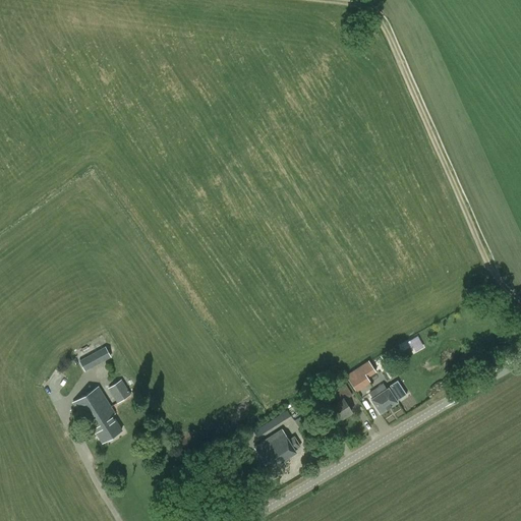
[(413,351),(423,346),(418,335),(408,339),(413,351)]
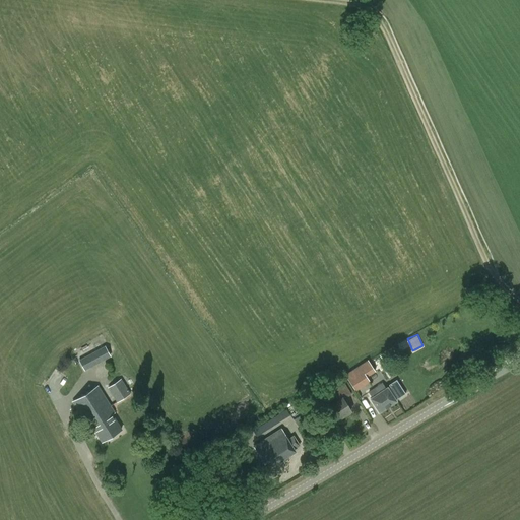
[(399,343),(402,350),(408,347),(405,340),(399,343)]
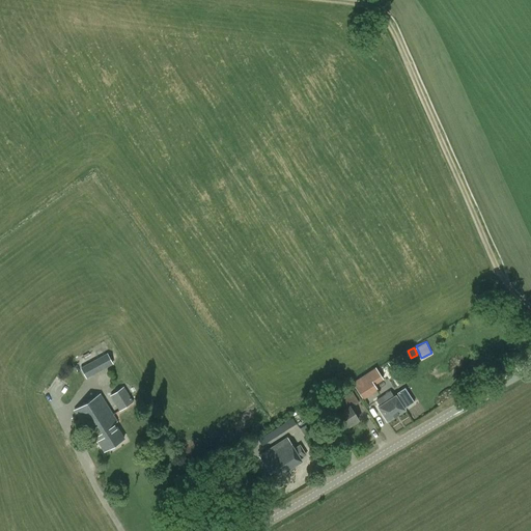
[(105,366),(112,363),(108,355),(101,359),(100,357),(81,367),(87,379),(106,368),(105,366)]
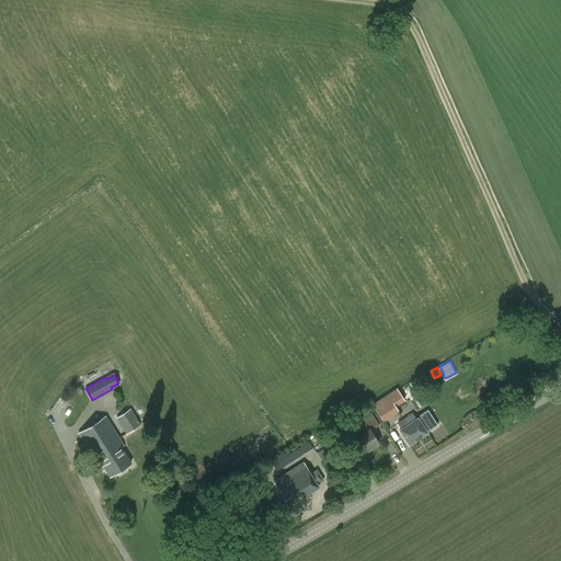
[(405,400),(398,388),(373,404),(384,422),(400,412),(396,405),(405,400)]
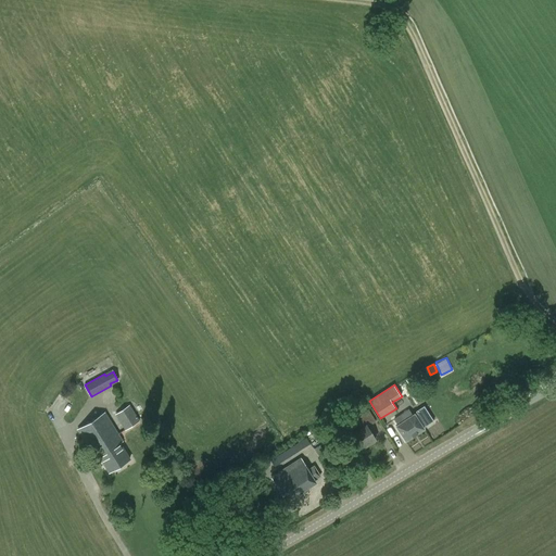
[(125,430),(139,420),(129,405),(115,415),(125,430)]
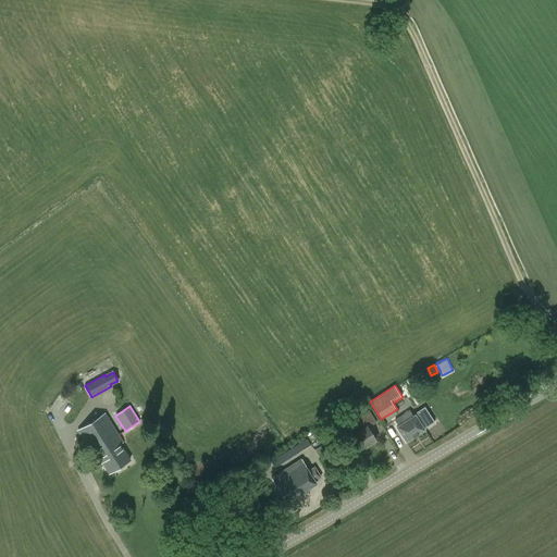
[(395,420),(398,425),(396,428),(407,443),(424,430),(423,428),(425,426),(426,428),(434,422),(424,407),(416,412),(418,416),(416,417),(415,415),(412,417),(409,410),(395,420)]
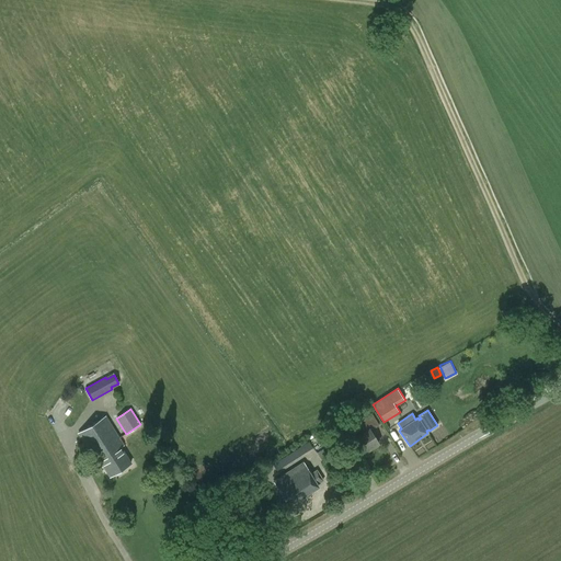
[(370,431),(379,425),(373,414),(358,423),(365,432),(353,439),(363,455),(379,444),(370,431)]
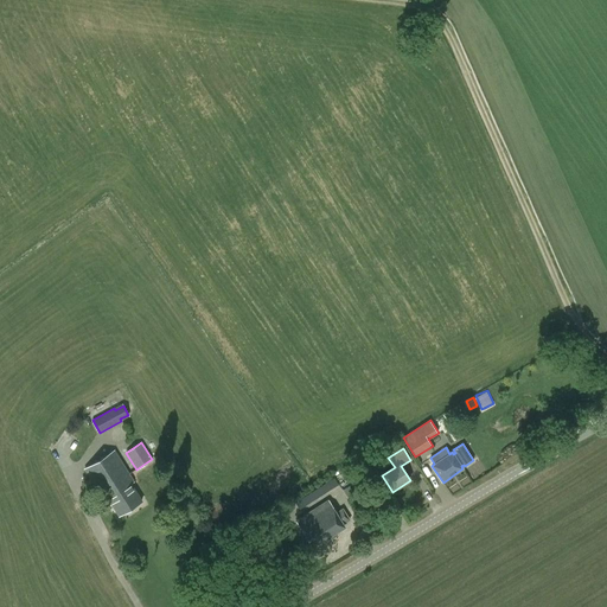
[(120,516),(141,502),(131,484),(134,481),(114,451),(85,470),(104,500),(108,498),(120,516)]
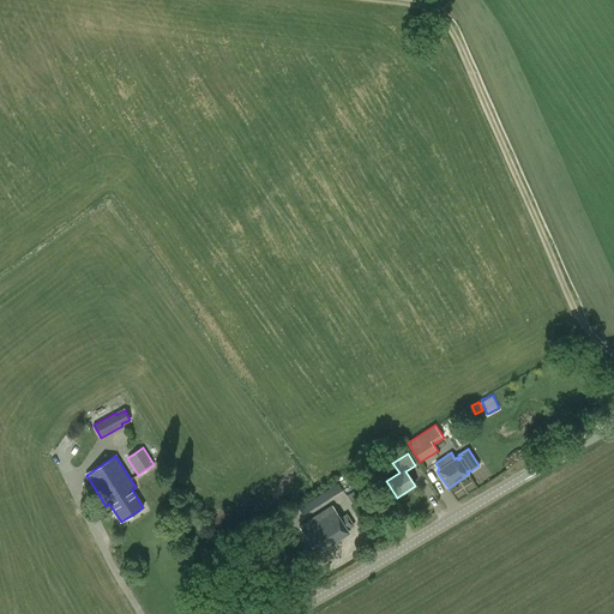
[(305,515),(342,491),(338,483),(300,507),(305,515)]
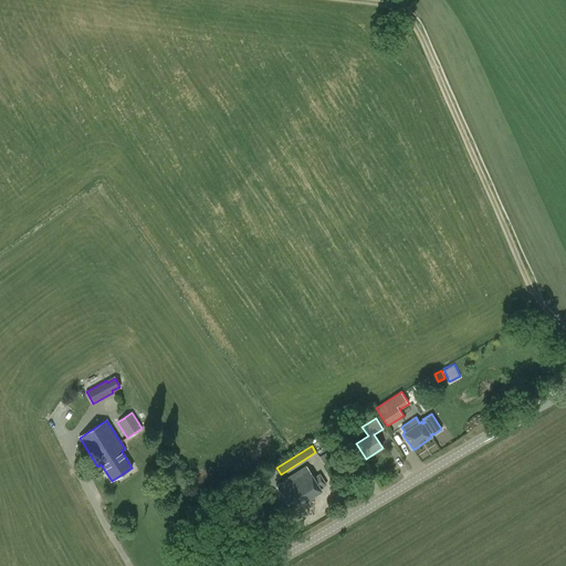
[(324,464),(329,460),(325,453),(320,457),(324,464)]
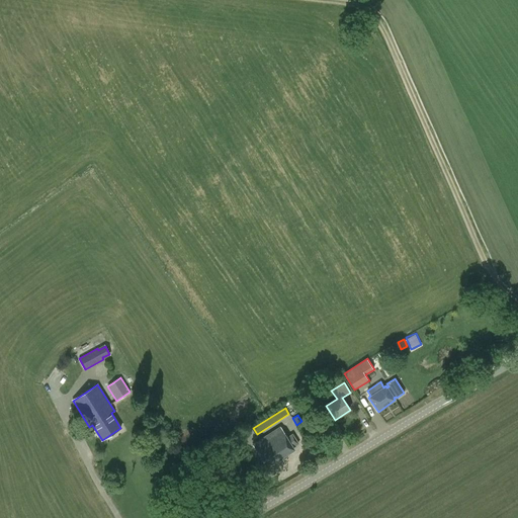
[(267,466),(293,449),(292,448),(299,444),(292,434),(286,438),(279,427),(253,444),(267,466)]
